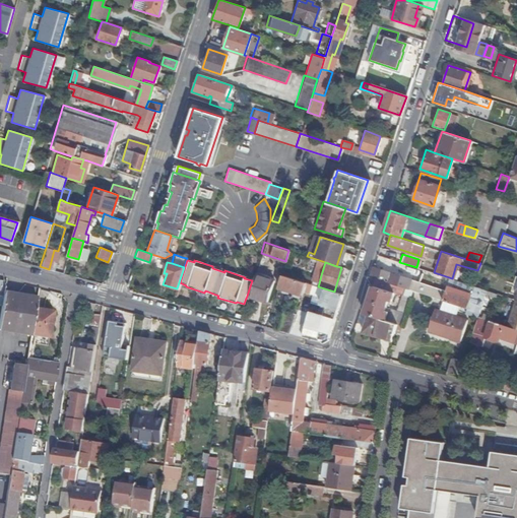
[(437,287),(372,266),(369,275),(374,277),(403,286),(466,308),(473,285),(463,282),(461,290),(446,285),(443,296),(435,293),(437,287)]
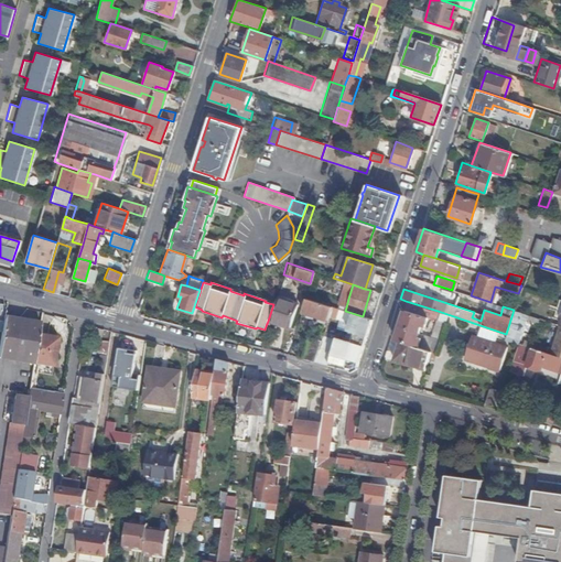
[(295,303),(276,296),(273,304),(268,321),(288,327),(295,303)]
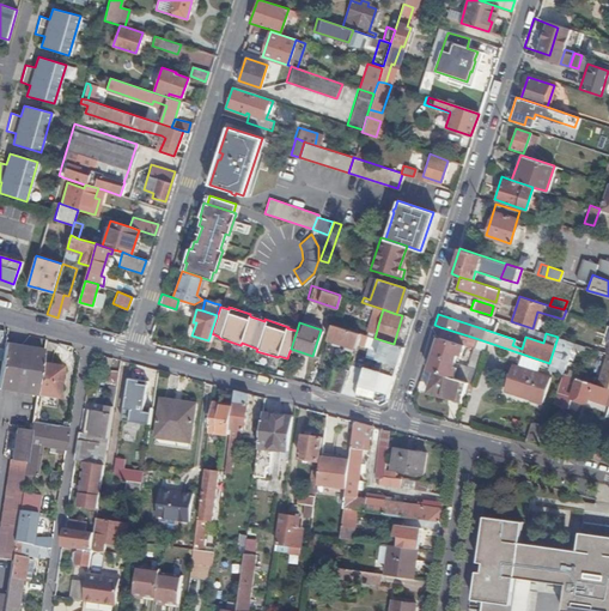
[(354,348),(355,344),(359,333),(330,324),(326,338),(354,348)]
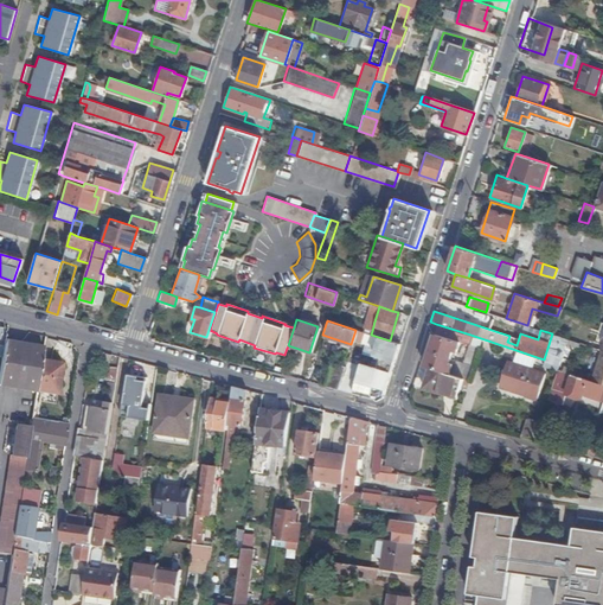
[(470,335),(436,324),(432,332),(457,341),(467,344),(470,335)]
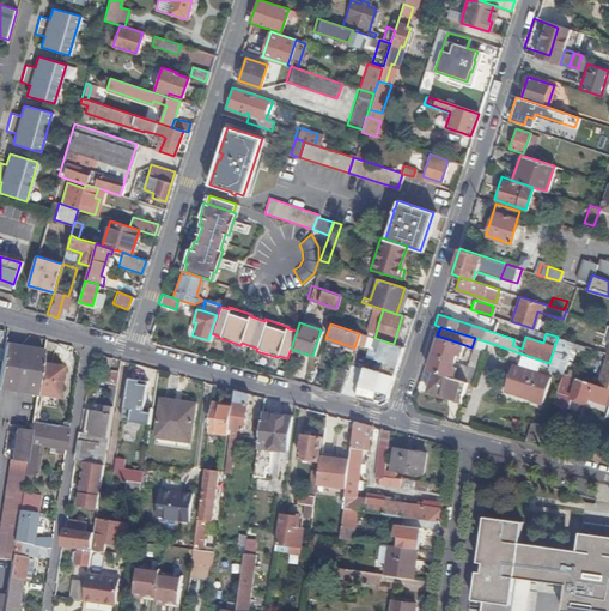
[(385,399),(402,348),(394,344),(375,338),(359,333),(355,344),(378,351),(376,358),(378,358),(377,361),(382,362),(381,363),(382,363),(379,371),(364,367),(359,382),(345,377),(340,393),(377,403),(385,399)]
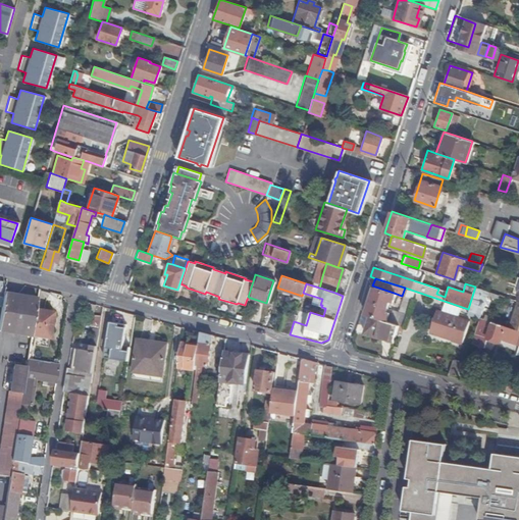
[(394,293),(372,286),(363,313),(401,325),(410,298),(402,296),(397,311),(391,309),(388,315),(386,314),(387,311),(384,310),(387,301),(391,301),(394,293)]
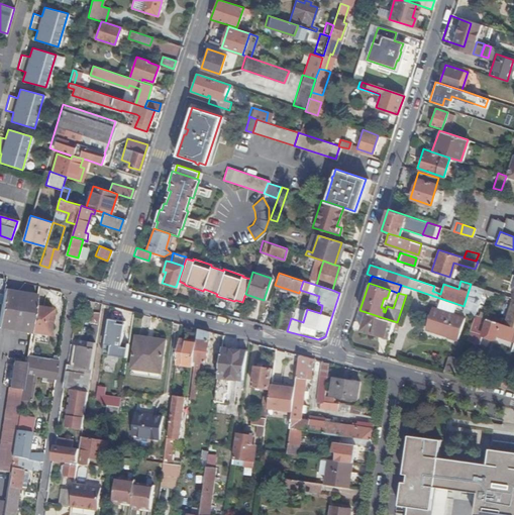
[(494,292),(471,284),(464,306),(461,310),(481,316),(483,309),(487,298),(488,295),(492,296),(494,292)]
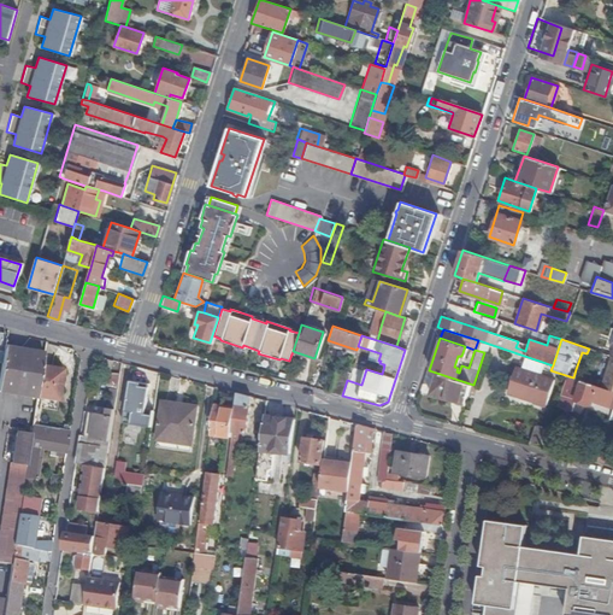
[(11,349),(0,347),(0,393),(4,394),(6,380),(11,380),(12,367),(9,367),(11,349)]
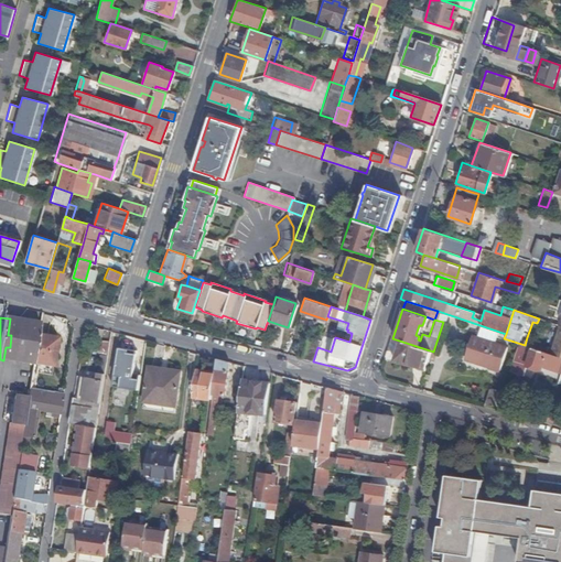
[(35,323),(10,319),(8,335),(11,335),(10,347),(6,347),(3,360),(30,364),(31,355),(34,335),(35,323)]
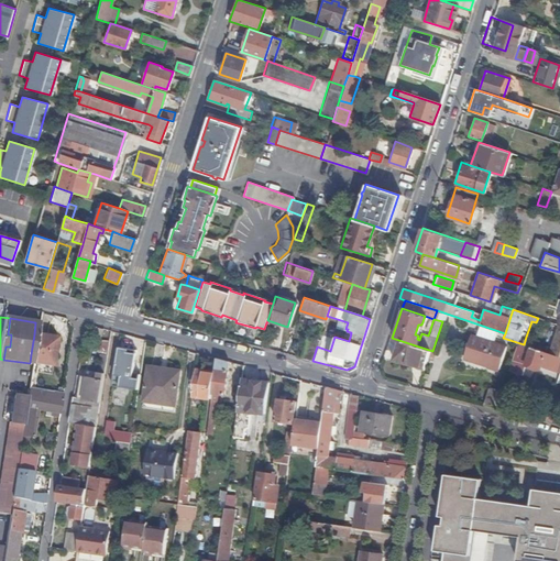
[(559,325),(558,325),(548,352),(559,356),(559,325)]
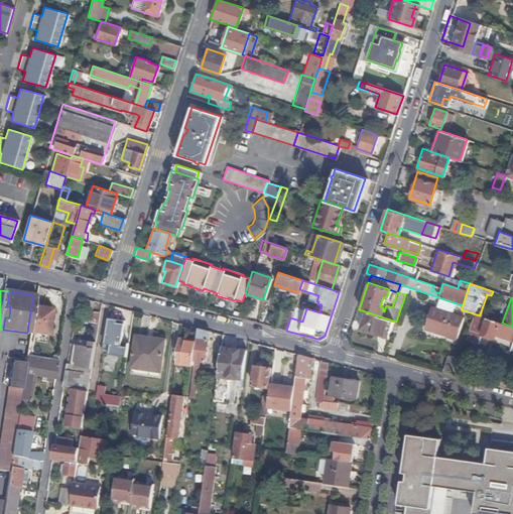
[(445,336),(455,339),(462,315),(429,305),(423,327),(445,334),(445,336)]
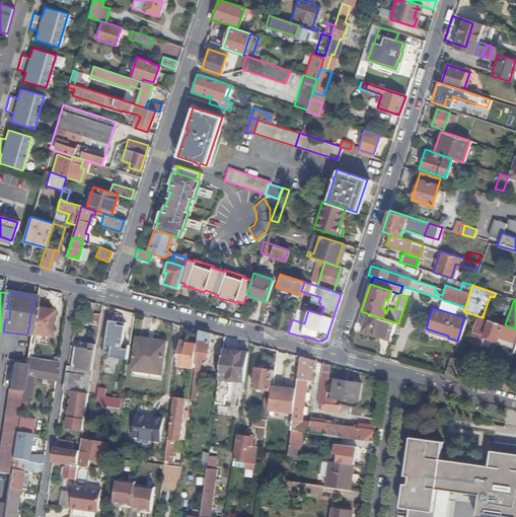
[(49,310),(31,308),(28,326),(46,329),(47,323),(48,317),(49,310)]
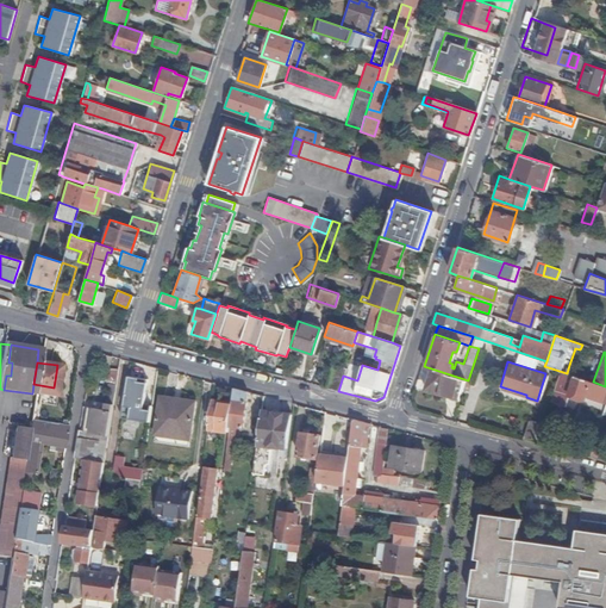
[(324,386),(338,391),(343,376),(345,367),(343,367),(331,364),(324,386)]
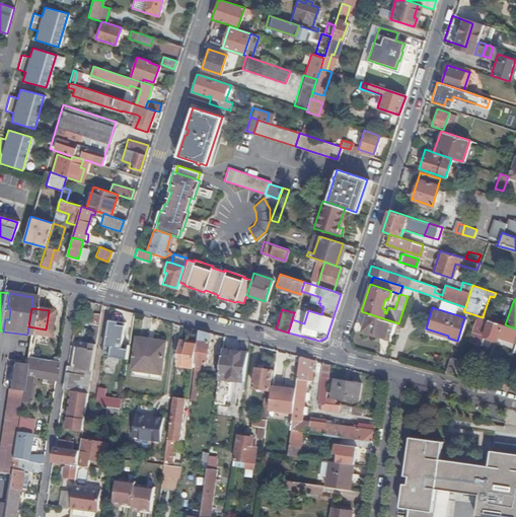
[(95,323),(97,311),(91,310),(89,322),(95,323)]
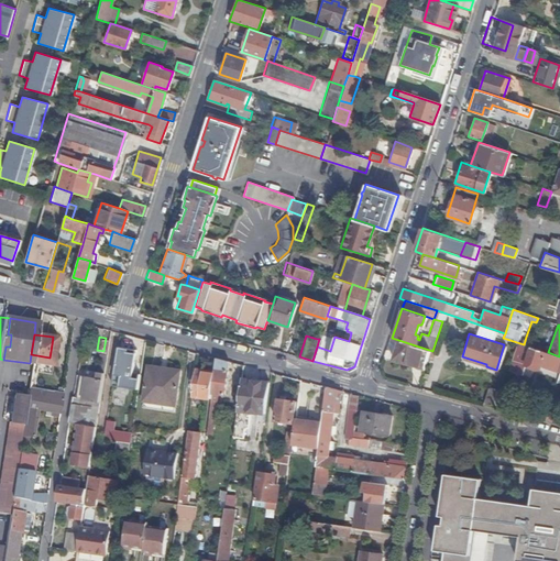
[(429,351),(397,340),(392,358),(424,367),(429,351)]
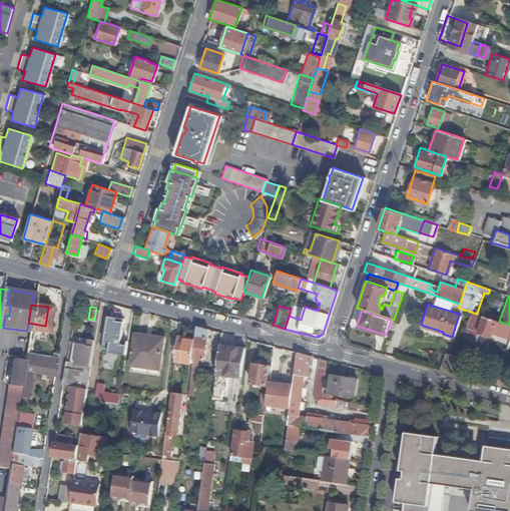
[(482,316),(491,319),(492,314),(483,311),(481,315),(482,316)]
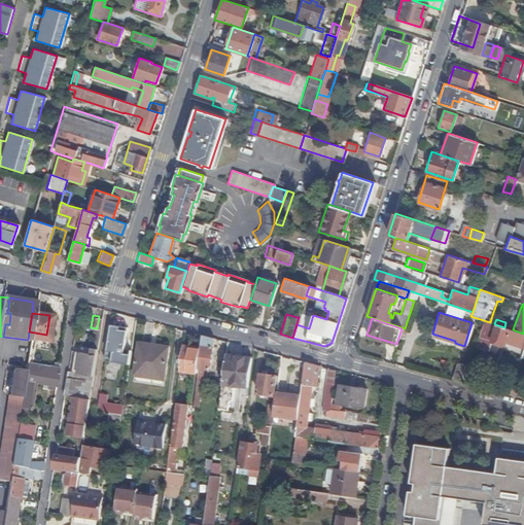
[(127,326),(109,323),(105,350),(123,353),(127,326)]
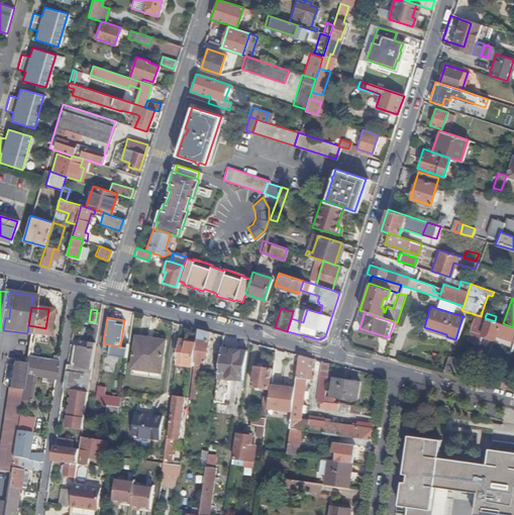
[(495,321),(486,318),(481,333),(494,337),(495,334),(512,339),(513,332),(513,327),(503,323),(495,321)]
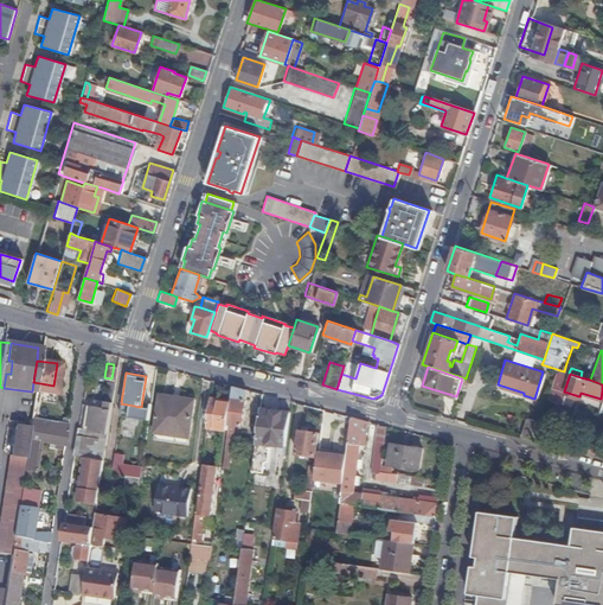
[(245,389),(231,386),(229,401),(229,403),(225,431),(222,459),(228,460),(232,424),(241,425),(245,389)]
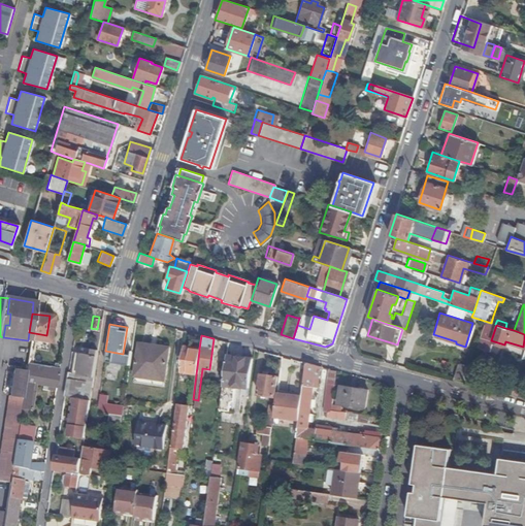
[(137,348),(133,381),(162,385),(168,347),(158,344),(157,350),(137,348)]
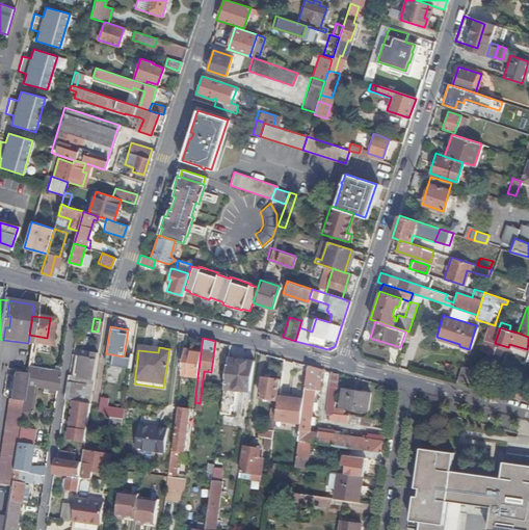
[(192,349),(184,348),(180,374),(197,377),(201,353),(191,352),(192,349)]
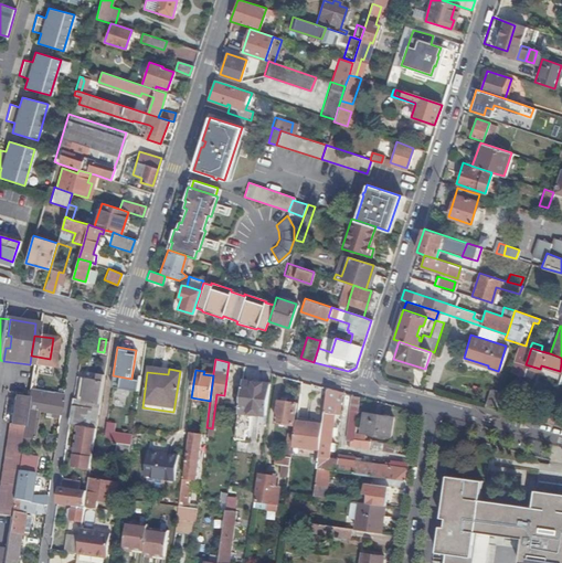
[(99,402),(104,374),(97,373),(96,379),(80,376),(76,397),(99,402)]
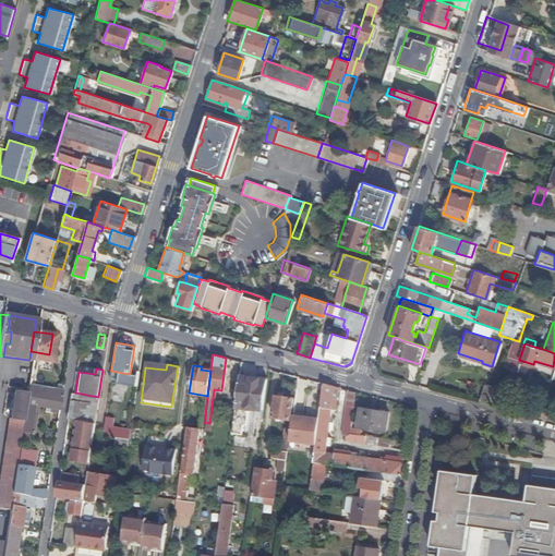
[(266,377),(238,375),(230,432),(243,433),(246,408),(262,410),(266,377)]
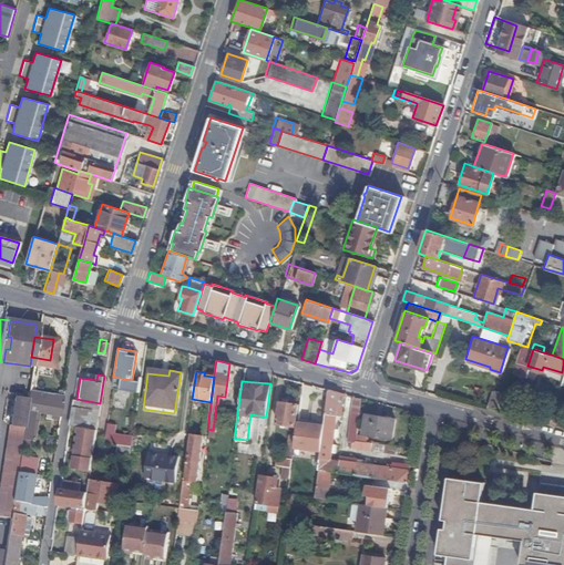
[(342,393),(327,389),(324,419),(319,447),(316,469),(328,471),(406,482),(407,470),(337,459),(337,461),(329,460),(335,414),(339,414),(342,393)]
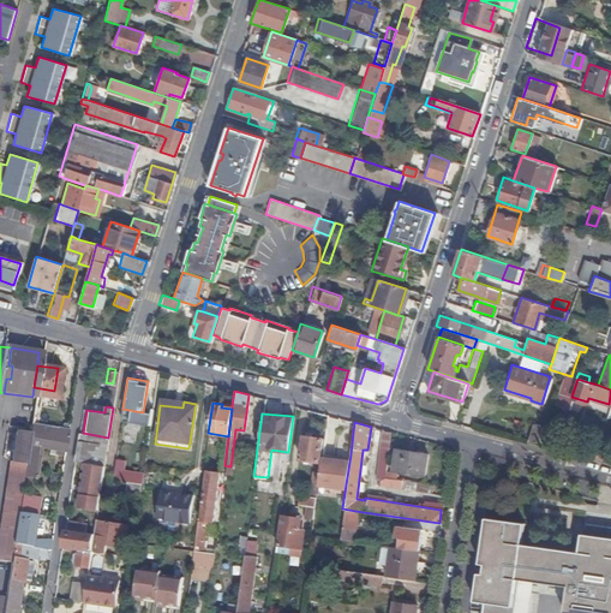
[(531,423),(525,442),(534,445),(540,427),(531,423)]
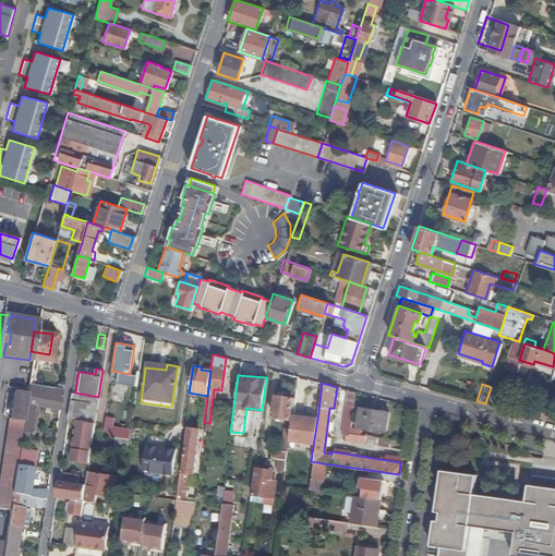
[(47,393),(21,388),(21,389),(14,430),(25,431),(27,413),(26,412),(27,403),(51,408),(55,387),(48,386),(47,393)]
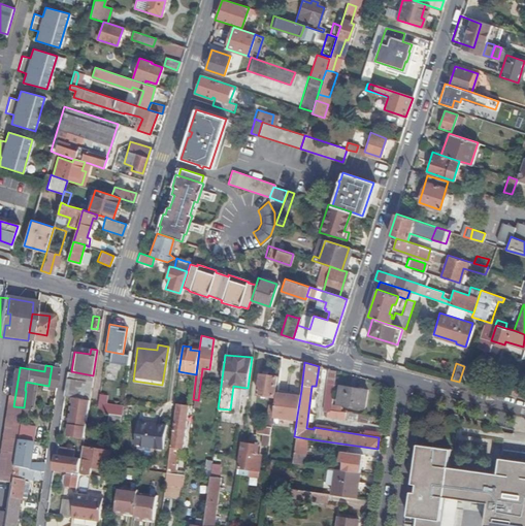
[(13,406),(20,368),(8,366),(3,395),(1,394),(0,400),(0,480),(2,481),(4,469),(6,452),(9,438),(11,422),(13,406)]
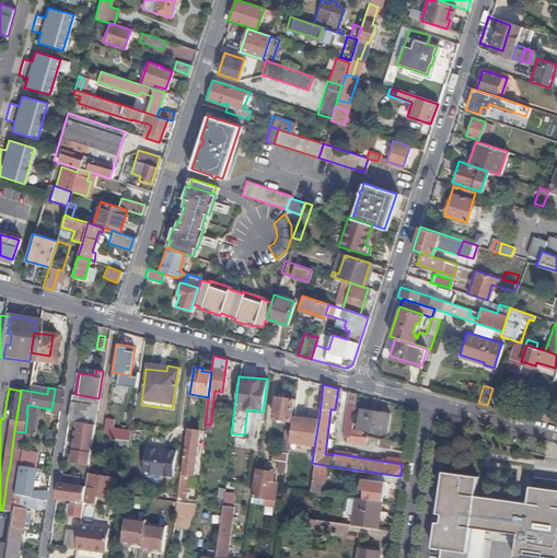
[(94,422),(99,398),(76,394),(72,394),(68,419),(77,420),(94,422)]
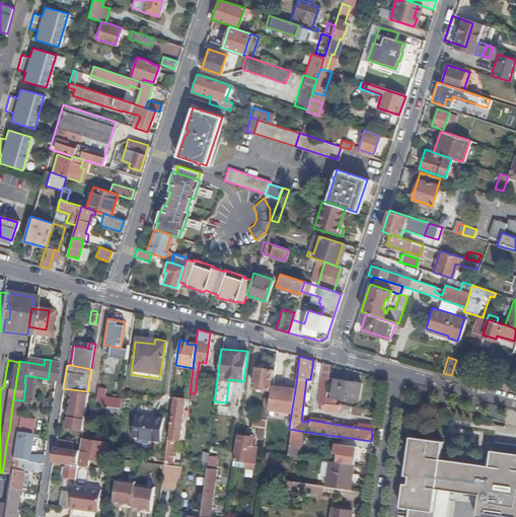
[(272,369),(255,367),(252,387),(268,389),(272,369)]
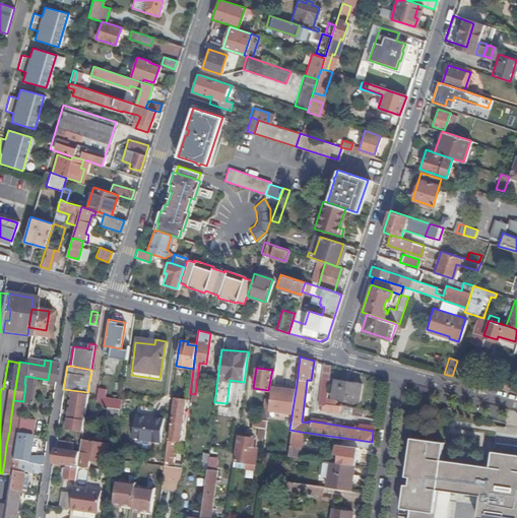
[(362,384),(334,380),(332,397),(359,401),(362,384)]
